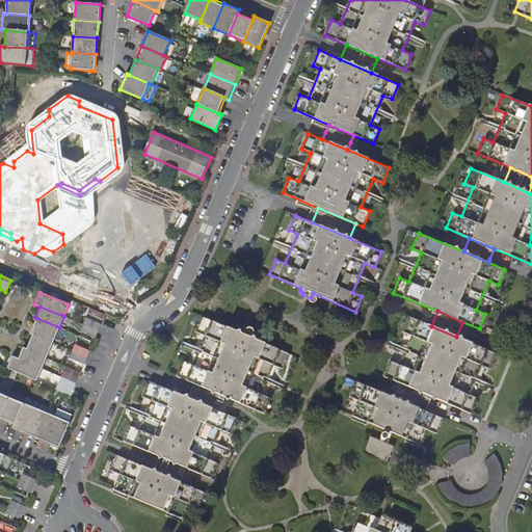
[(237,326),(235,328),(234,331),(202,317),(194,333),(204,337),(191,366),(182,362),(176,376),(193,384),(218,395),(216,401),(221,404),(224,398),(263,414),(269,399),(260,395),(272,367),(281,370),(288,354),(246,337),(248,331),(237,326)]
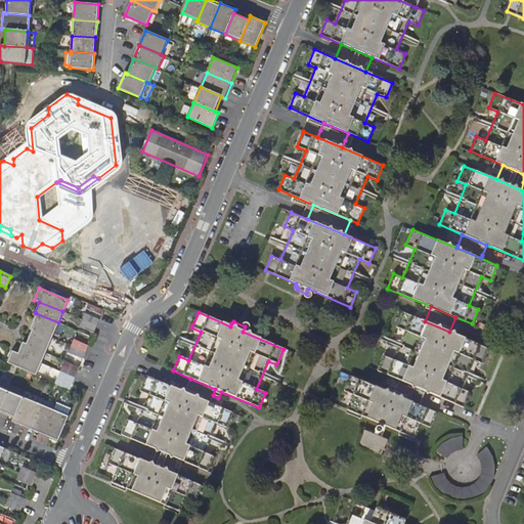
[(487,347),(449,332),(425,321),(401,312),(395,325),(404,330),(392,359),(383,355),(377,370),(399,380),(424,390),(463,406),(469,391),(460,387),(472,358),(481,362),(487,347)]
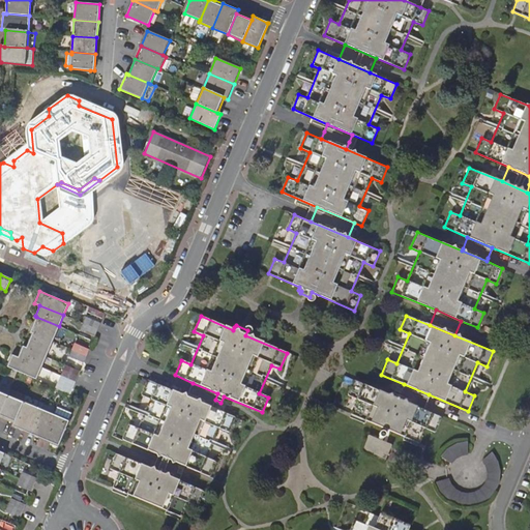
[(59,326),(36,317),(30,332),(32,333),(52,342),(59,326)]
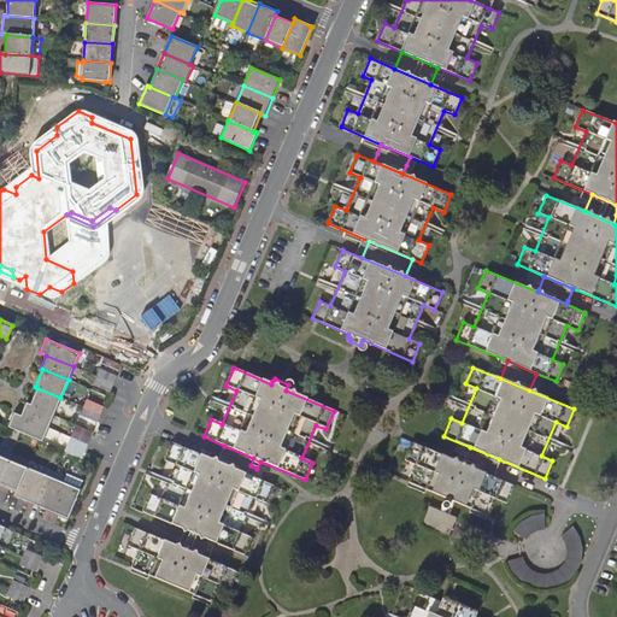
[(98,377),(113,385),(116,377),(117,377),(100,370),(98,377)]
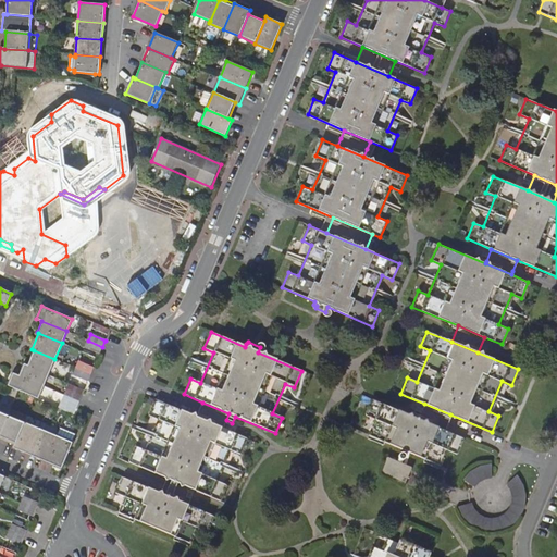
[(99,353),(102,347),(88,341),(85,347),(99,353)]
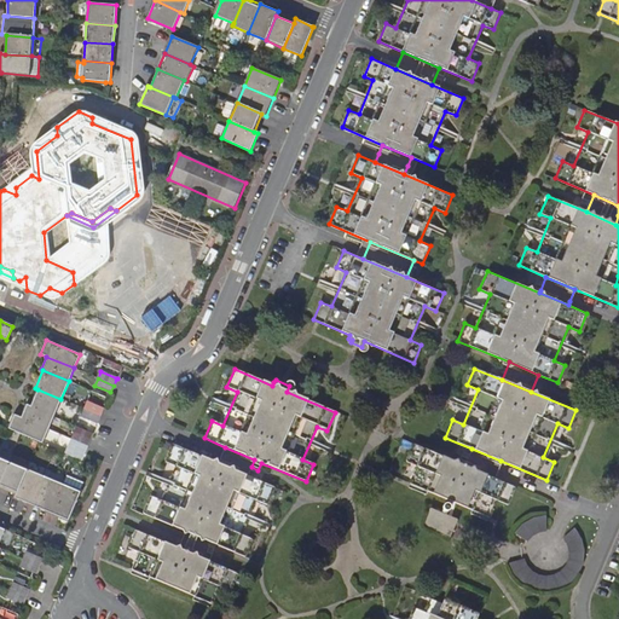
[(61,399),(38,389),(30,408),(53,417),(61,399)]
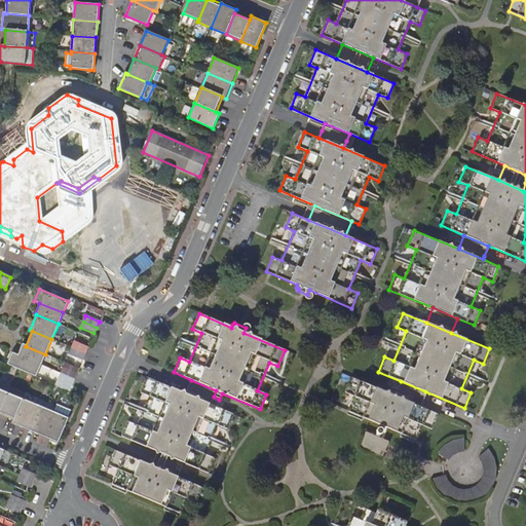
[(85,353),(88,347),(75,342),(72,347),(85,353)]
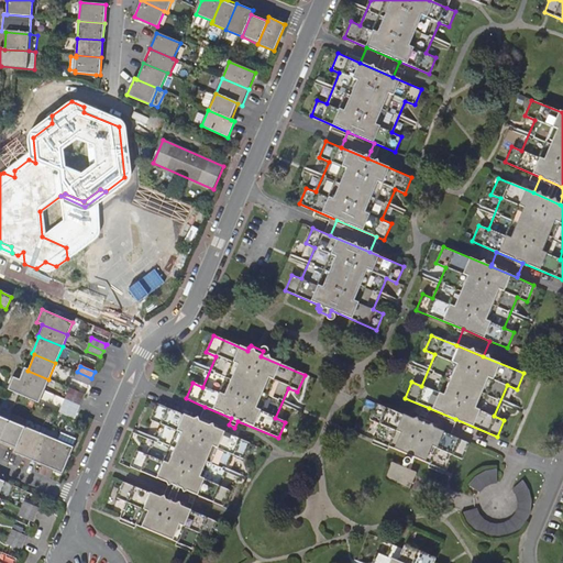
[(48,379),(28,371),(24,368),(19,381),(43,390),(48,379)]
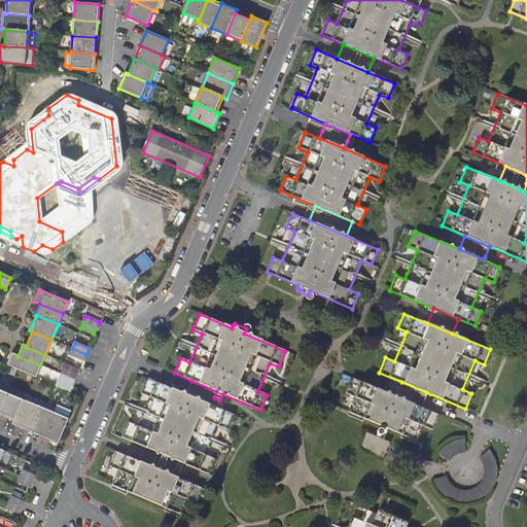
[(83,360),(85,354),(72,348),(70,354),(83,360)]
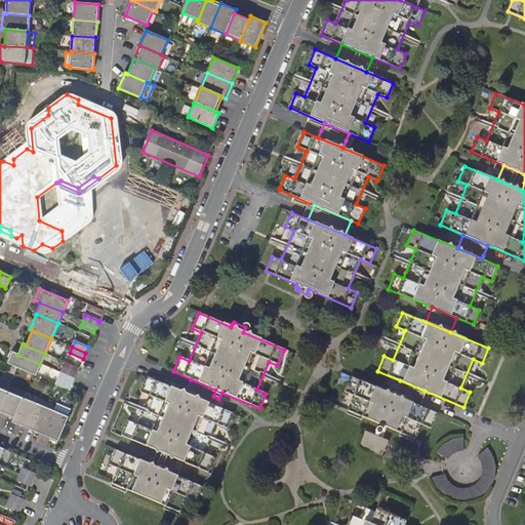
[(18,368),(33,374),(36,375),(40,364),(17,355),(12,352),(7,363),(18,368)]
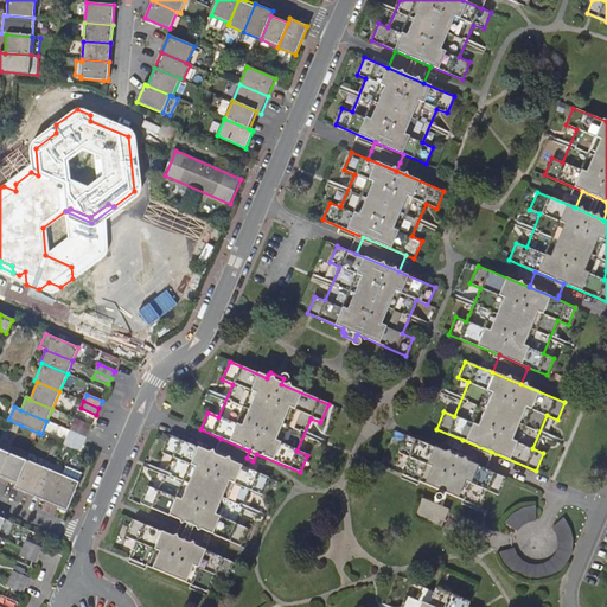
[(85,439),(89,432),(74,425),(70,432),(85,439)]
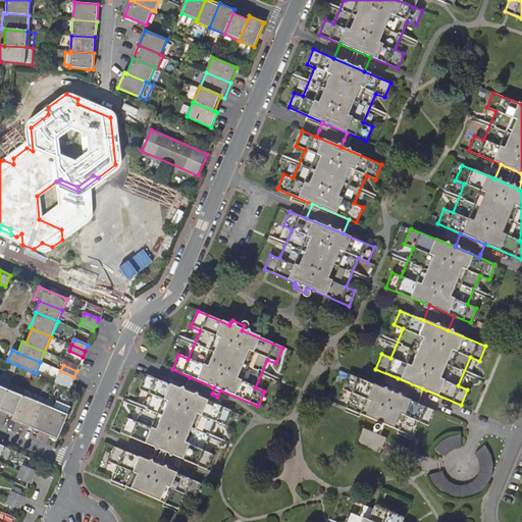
[(71,382),(73,377),(60,371),(58,377),(71,383),(71,382)]
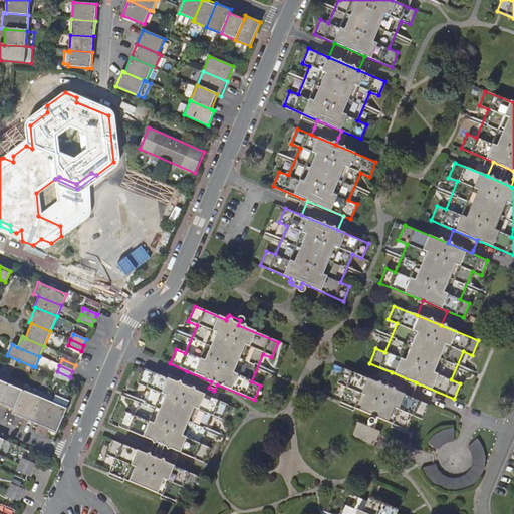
[(427,403),(410,396),(386,386),(343,367),(336,382),(346,387),(340,401),(407,428),(412,414),(422,418),(427,403)]
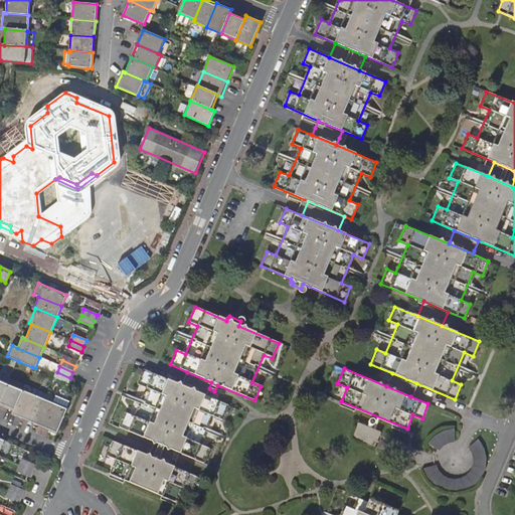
[(227,405),(205,396),(181,386),(143,370),(137,385),(146,388),(134,416),(125,413),(119,427),(154,443),(174,452),(202,463),(208,449),(200,445),(212,416),(220,420),(227,405)]
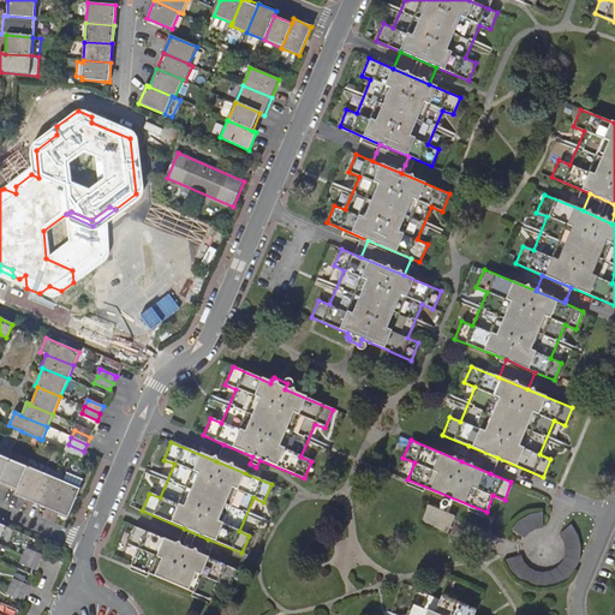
[(245,473),(250,464),(252,457),(224,445),(216,461),(245,473)]
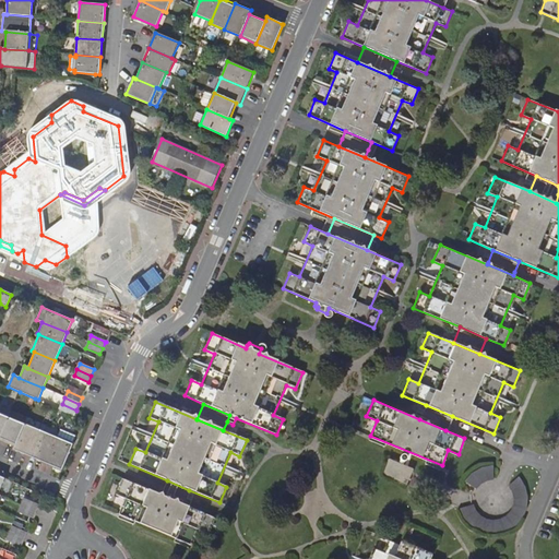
[(449,424),(452,416),(426,405),(423,412),(419,419),(445,430),(449,424)]
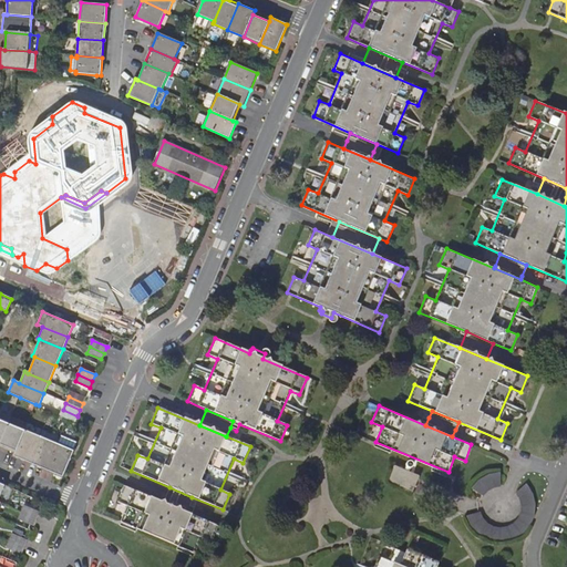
[(9,423),(0,442),(0,445),(14,453),(24,430),(9,423)]
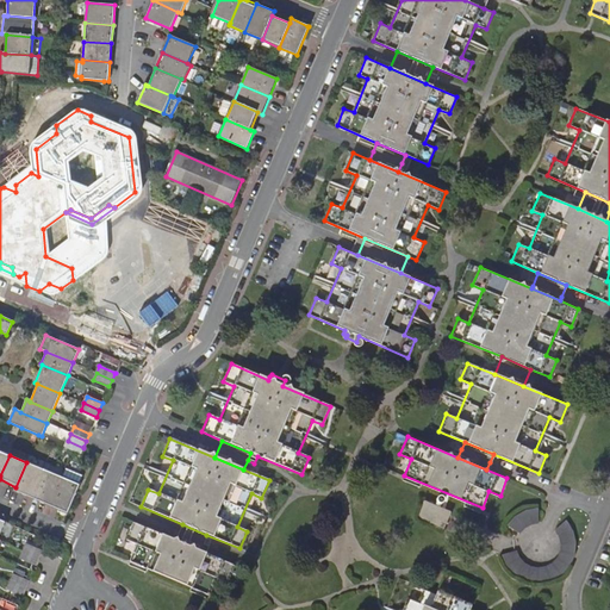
[(31,498),(43,471),(47,462),(30,455),(26,462),(16,487),(14,491),(31,498)]
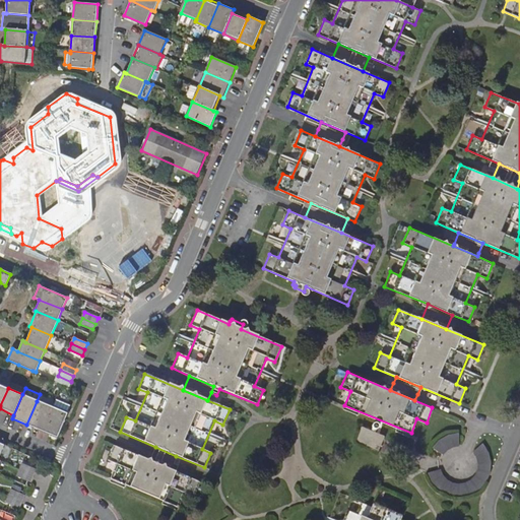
[(57,438),(67,413),(70,406),(55,400),(52,407),(42,431),(57,438)]
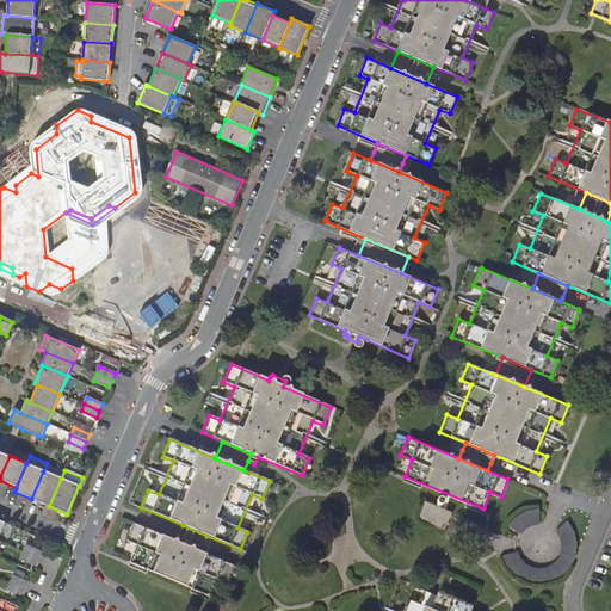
[(43,471),(31,499),(49,506),(61,479),(43,471)]
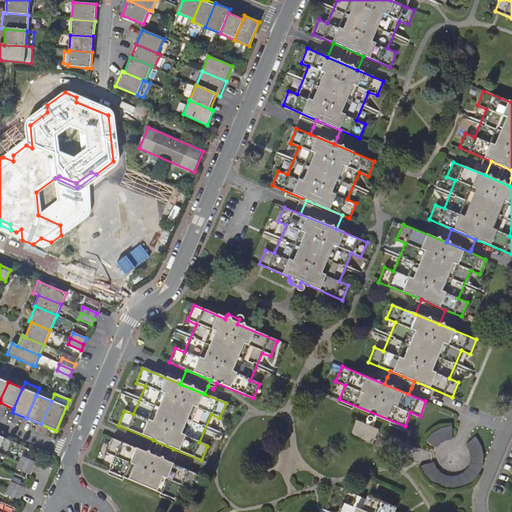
[(357,418),(352,430),(374,440),(379,428),(357,418)]
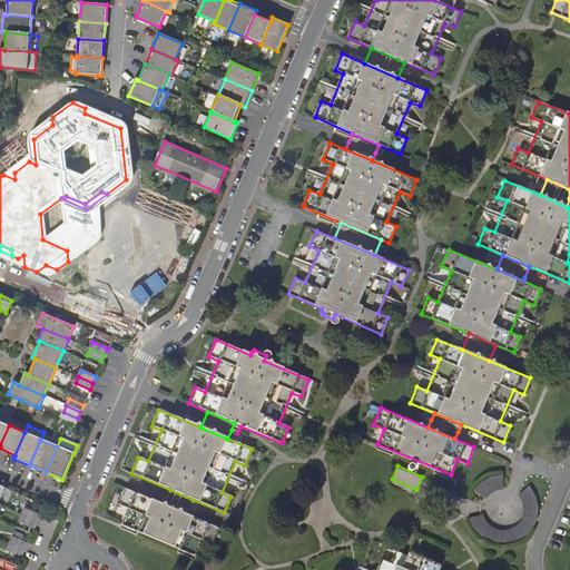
[(503,488),(507,472),(503,472),(499,472),(492,473),(487,475),(482,478),(478,481),(475,484),(471,489),(485,498),(488,494),(490,492),(492,491),(495,489),(499,489),(503,488)]
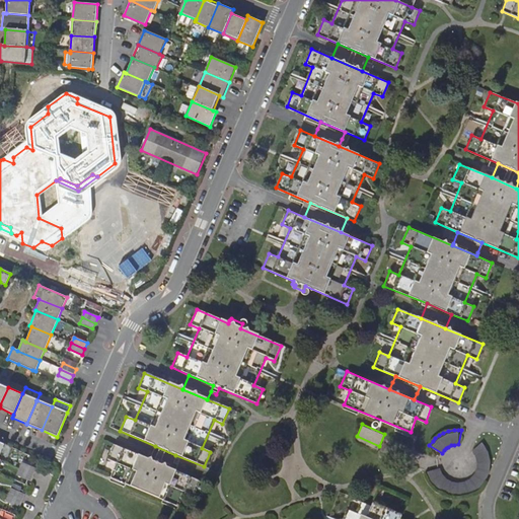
[(379,446),(357,436),(355,440),(377,450),(379,446)]
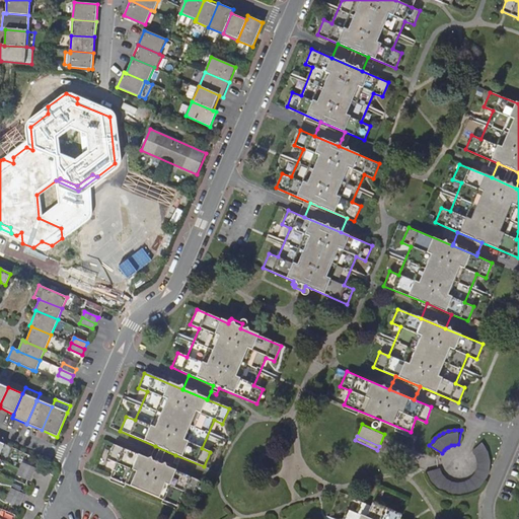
[(487,446),(486,444),(474,454),(475,457),(476,459),(476,462),(476,466),(475,469),(474,473),(471,476),(469,478),(466,480),(464,482),(461,483),(457,483),(453,482),(449,480),(446,478),(443,475),(441,472),(439,468),(425,471),(426,476),(428,480),(431,485),(435,489),(437,491),(440,493),(444,495),(449,497),(454,498),(457,498),(462,497),(469,496),(473,494),(476,492),(480,489),(484,486),(487,482),(489,477),(490,473),(491,469),(492,466),(492,461),(491,455),(489,451),(487,446)]
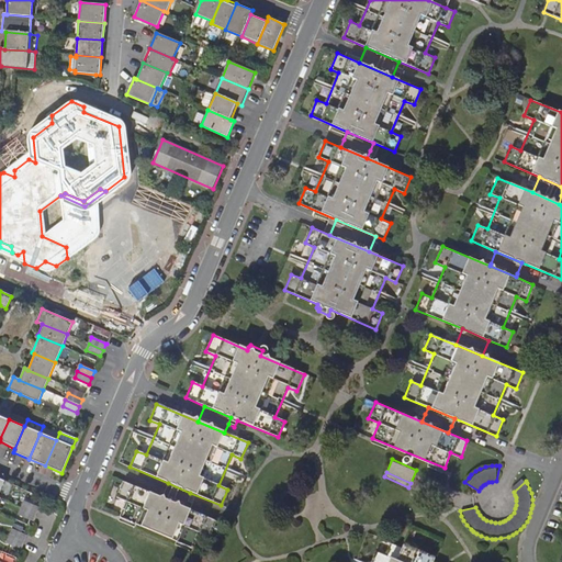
[(191,504),(187,502),(184,508),(160,498),(123,482),(116,498),(125,502),(119,518),(191,549),(198,532),(208,537),(214,521),(189,510),(191,504)]
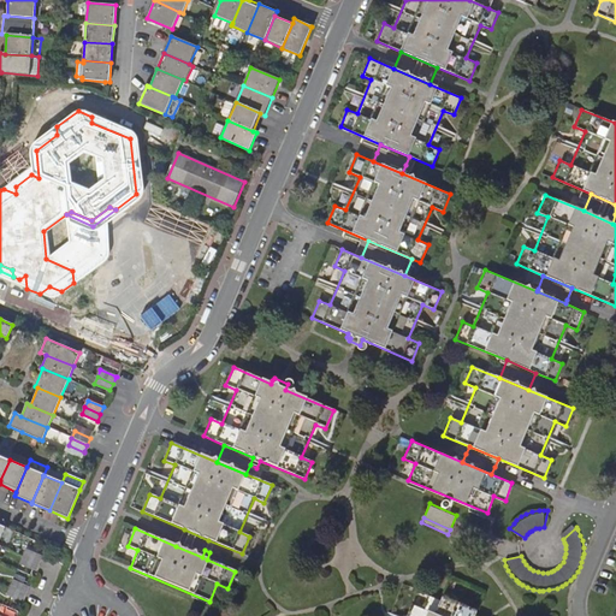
[(184,529),(176,546),(202,557),(205,550),(208,540),(184,529)]
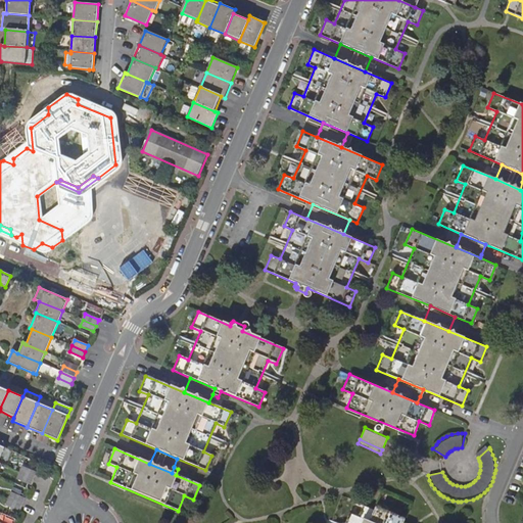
[(19,473),(34,479),(36,472),(22,467),(19,473)]
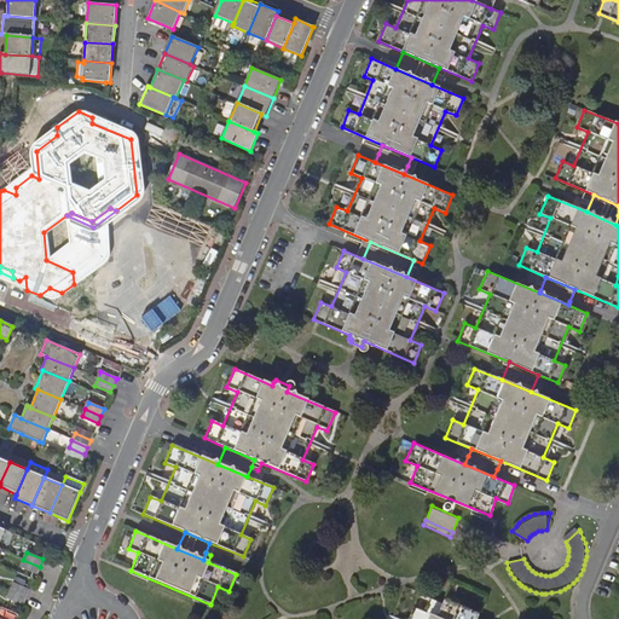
[(36,574),(40,567),(23,560),(21,567),(36,574)]
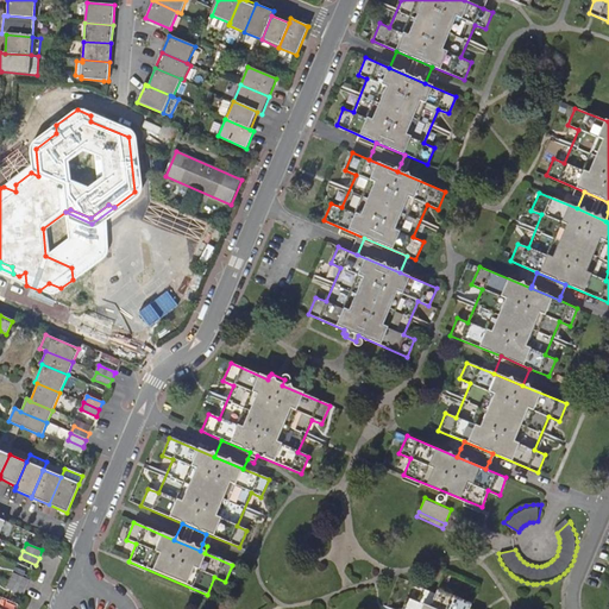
[(11,581),(26,588),(30,581),(13,573),(11,581)]
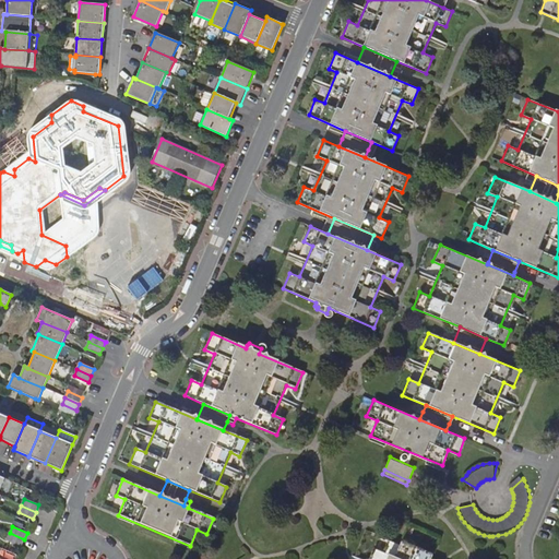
[(24,539),(10,533),(7,539),(21,546),(24,539)]
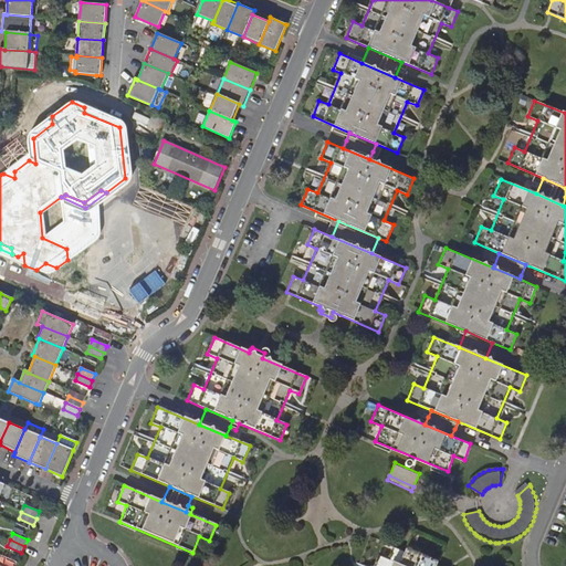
[(431,565),(432,565),(433,563),(406,552),(404,554),(391,549),(386,562),(377,557),(373,565),(431,565)]
